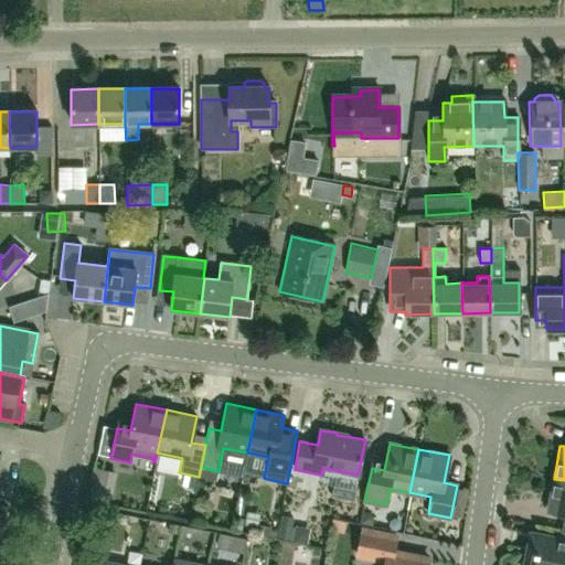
[(126,466),(124,503),(157,505),(160,469),(126,466)]
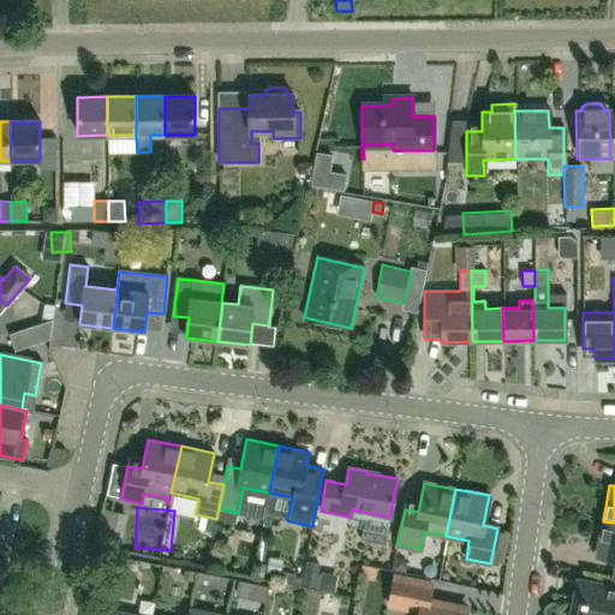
[(614,523),(603,521),(597,555),(614,559),(614,562),(613,575),(614,575),(614,523)]
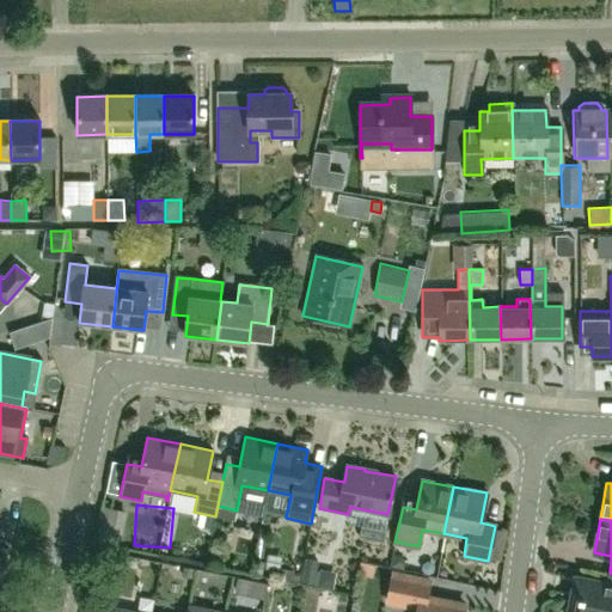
[(117,545),(121,531),(102,526),(99,542),(117,545)]
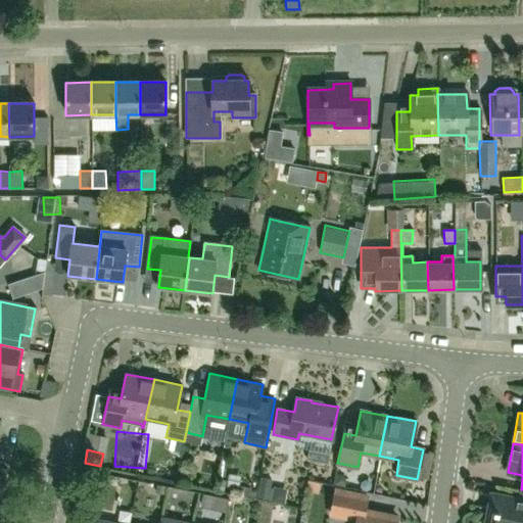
[(272,480),(262,477),(257,497),(268,500),(272,480)]
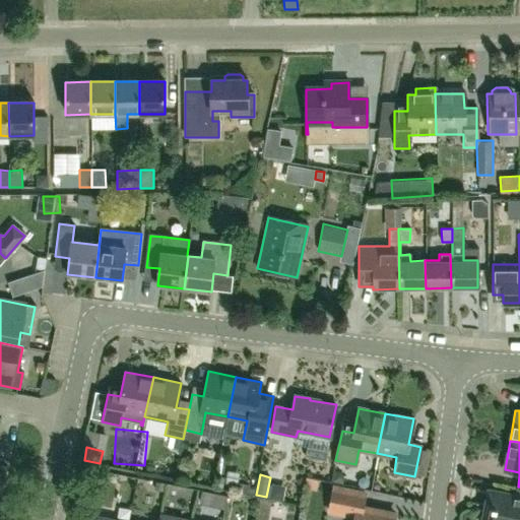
[(519,519),(519,486),(517,498),(489,492),(483,519),(519,519)]
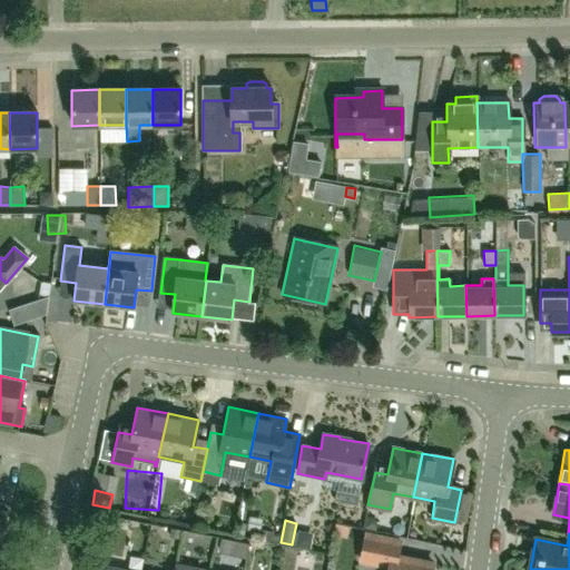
[(431,569),(433,564),(397,557),(400,541),(364,534),(360,560),(387,566),(386,569),(431,569)]
